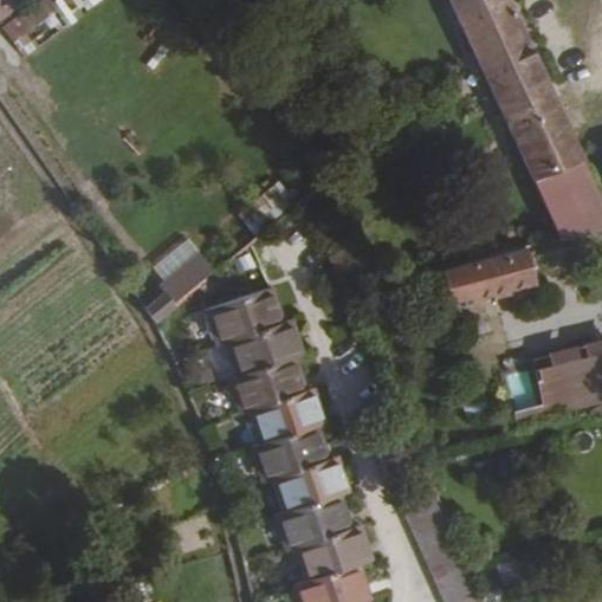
[(28,0),(0,0),(0,20),(0,21),(28,0)]
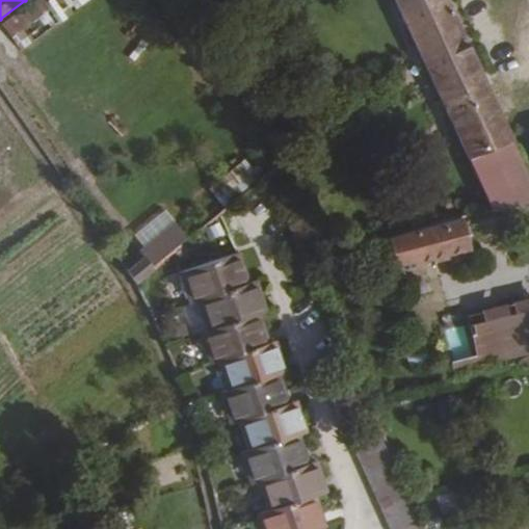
[(528,180),(484,82),(444,103),(494,212),(528,204),(528,180)]
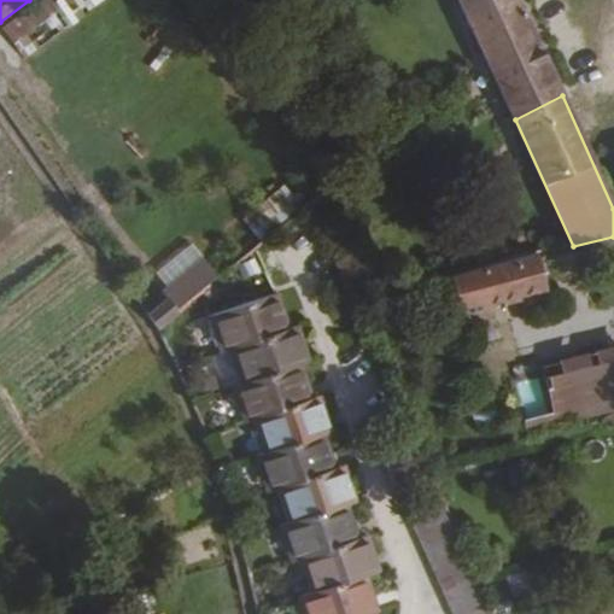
[(293,189),(272,199),(282,223),(304,214),(293,189)]
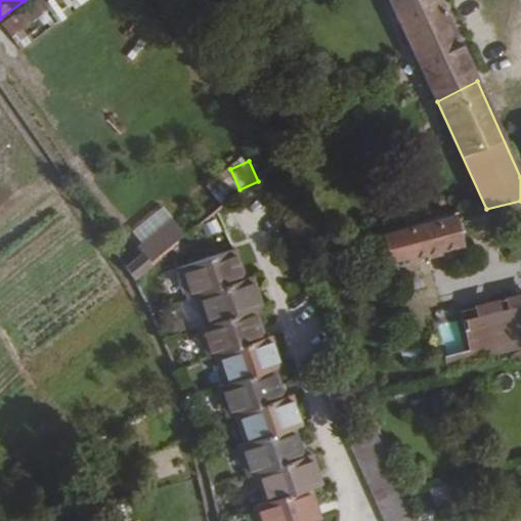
[(465,247),(458,216),(383,235),(391,266),(465,247)]
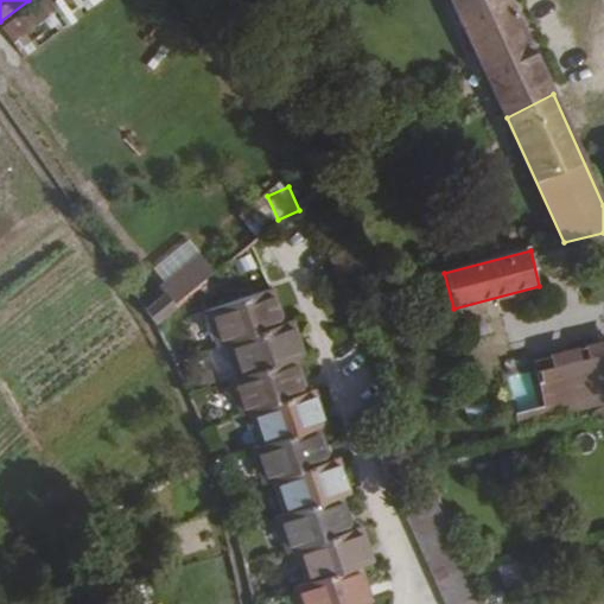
[(204,259),(164,290),(167,294),(177,307),(216,274),(204,259)]
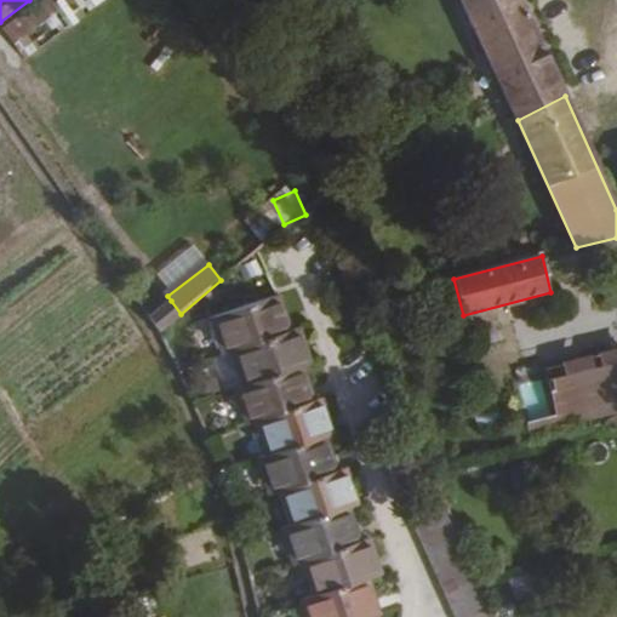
[(304,561),(316,596),(303,600),(308,616),(375,616),(387,612),(375,576),(384,572),(373,537),(364,542),(352,506),(361,502),(349,468),(340,470),(327,435),(336,433),(325,398),(315,400),(304,367),(314,363),(302,327),(293,331),(283,297),(212,320),(223,355),(233,352),(245,386),(232,392),(244,426),(257,421),(269,456),(258,460),(269,495),(281,490),(292,526),(281,530),(292,565),(304,561)]
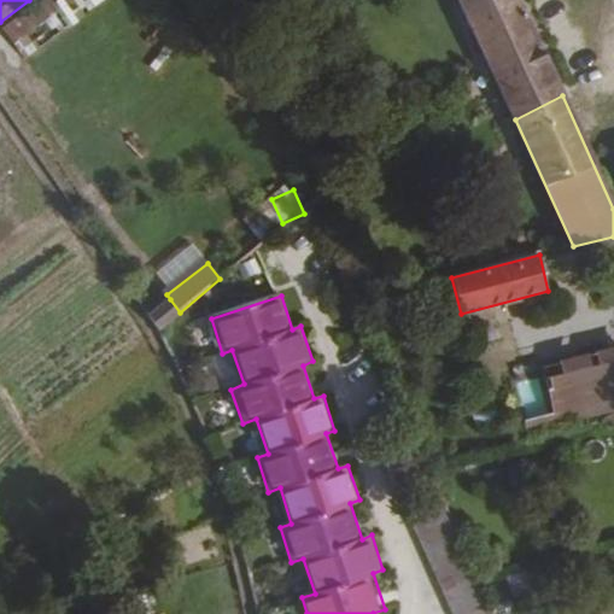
[(170,299),(148,315),(158,329),(180,313),(170,299)]
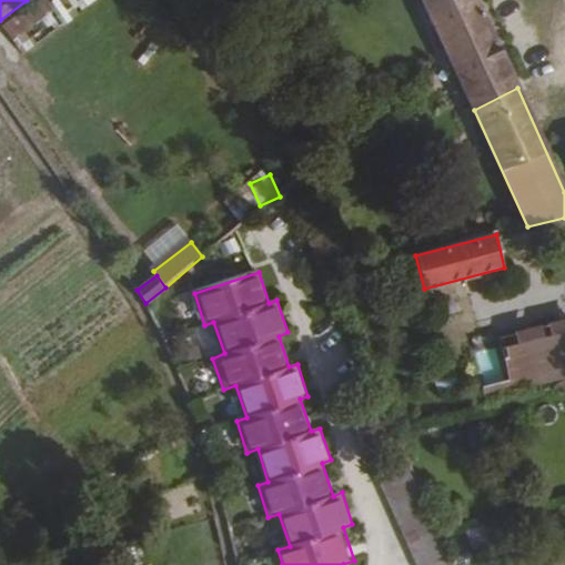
[(453,355),(463,397),(464,397),(564,373),(564,313),(476,334),(480,349),(453,355)]
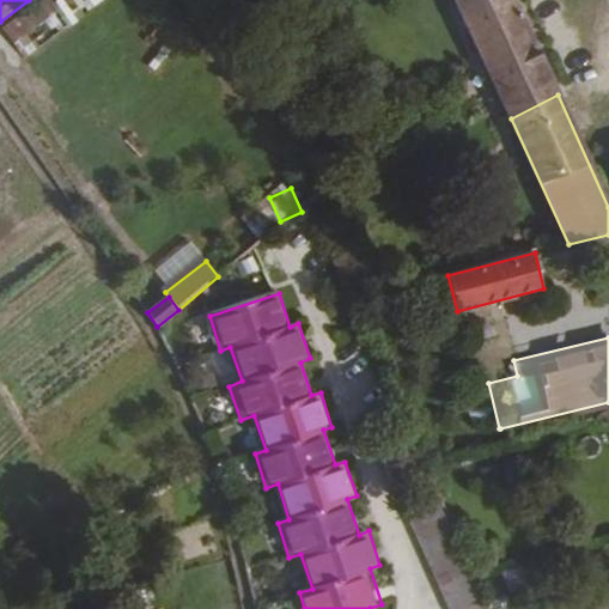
[(488,608),(476,580),(439,498),(409,513),(452,608),(488,608)]
